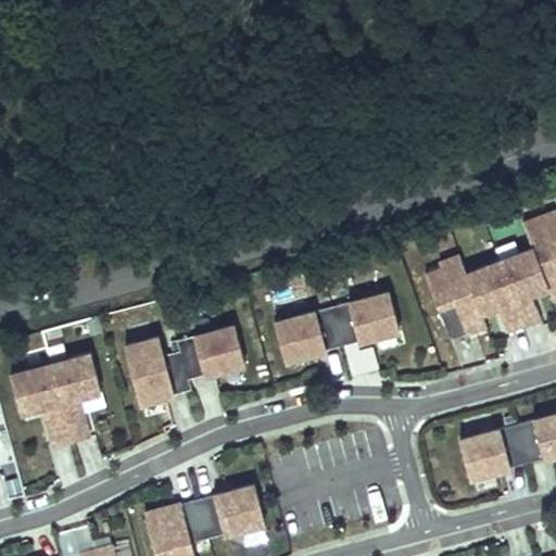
[(555,299),(555,211),(525,223),(534,248),(468,273),(462,255),(441,263),(443,268),(427,275),(452,339),(489,326),(483,312),(500,306),(509,330),(542,317),(533,293),(550,287),(555,300),(555,299)]
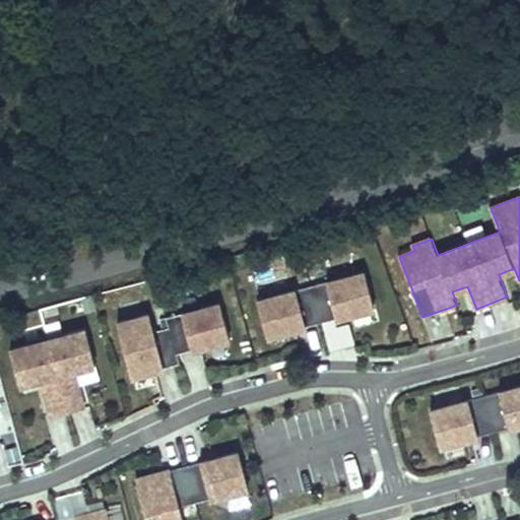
[(365,273),(311,287),(321,323),(375,309),(365,273)]
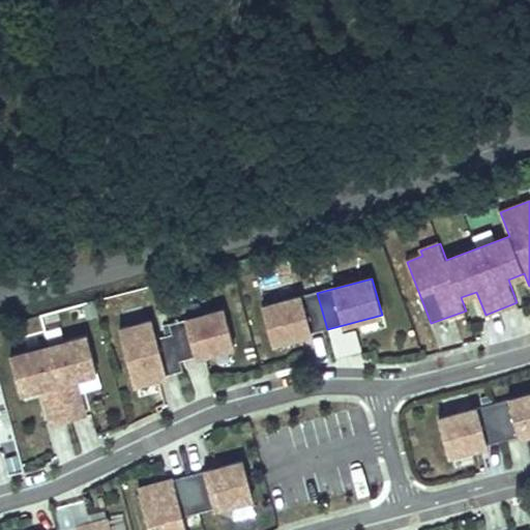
[(272,344),(327,329),(317,293),(263,306),(272,344)]
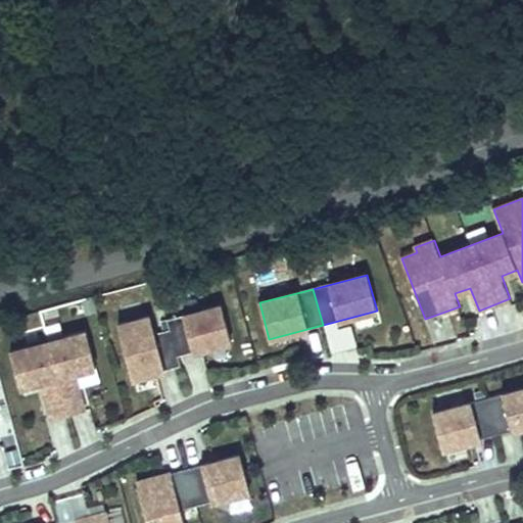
[(168,320),(171,330),(178,357),(228,342),(218,306),(168,320)]
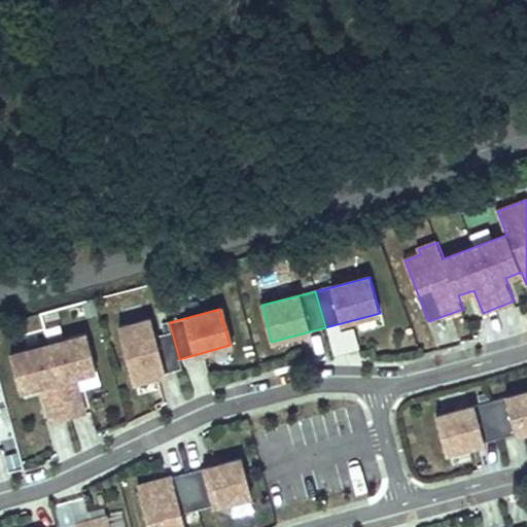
[(151,318),(119,327),(132,374),(163,365),(165,374),(181,369),(179,359),(172,332),(156,337),(151,318)]
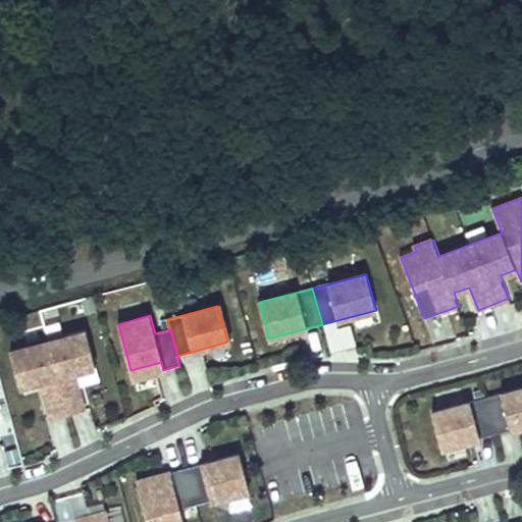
[(49,342),(68,415),(85,411),(76,380),(69,382),(67,375),(74,373),(96,367),(87,331),(49,342)]
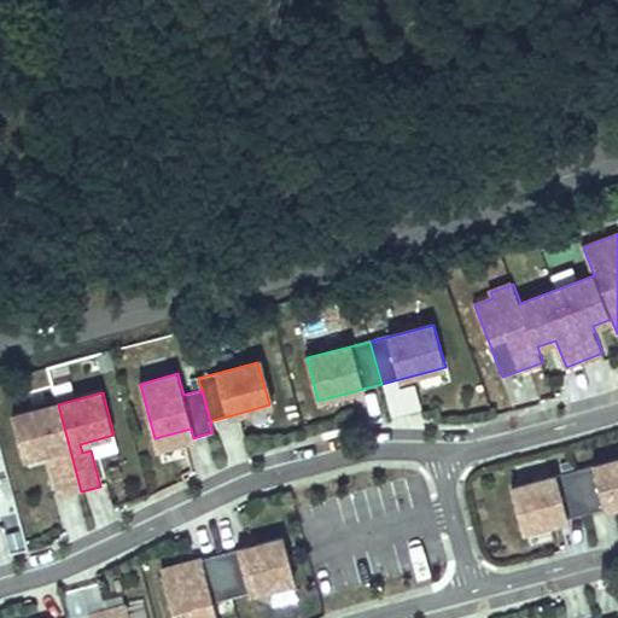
[(12,417),(24,459),(50,453),(59,450),(60,459),(52,461),(62,496),(81,491),(58,404),(12,417)]
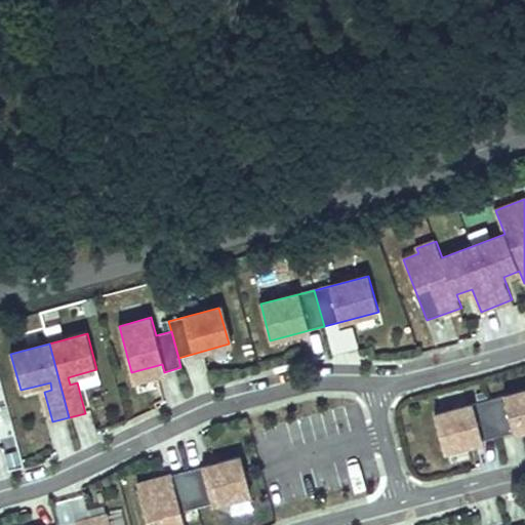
[(133,380),(164,372),(162,364),(131,372),(133,380)]
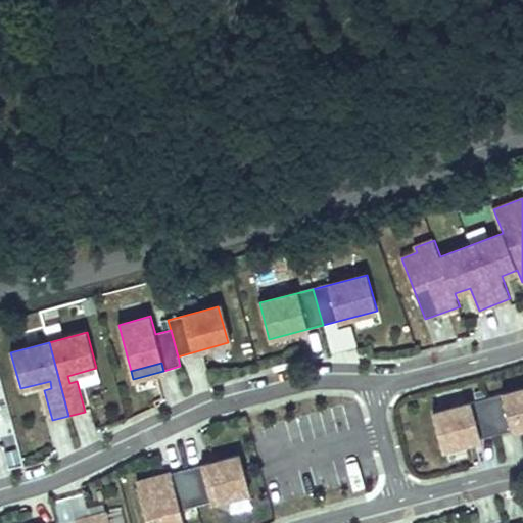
[(77,381),(75,374),(67,376),(69,383),(77,381)]
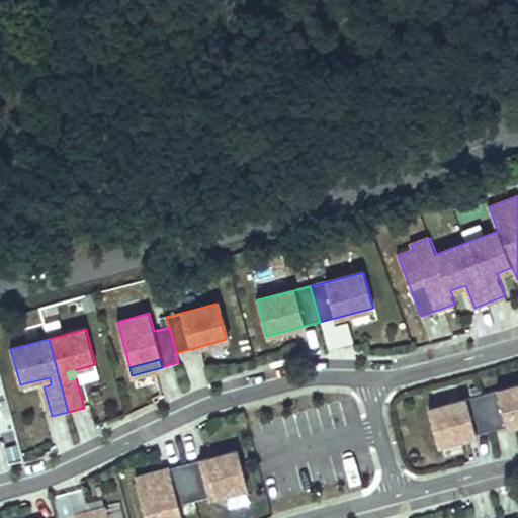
[(51,384),(50,377),(41,379),(44,386),(51,384)]
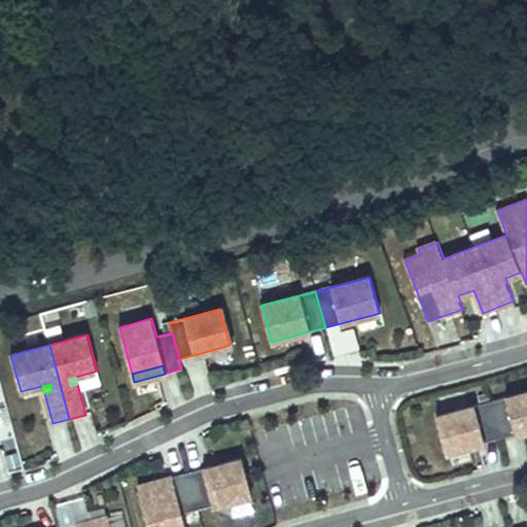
[(526,430),(526,391),(490,401),(499,438),(526,430)]
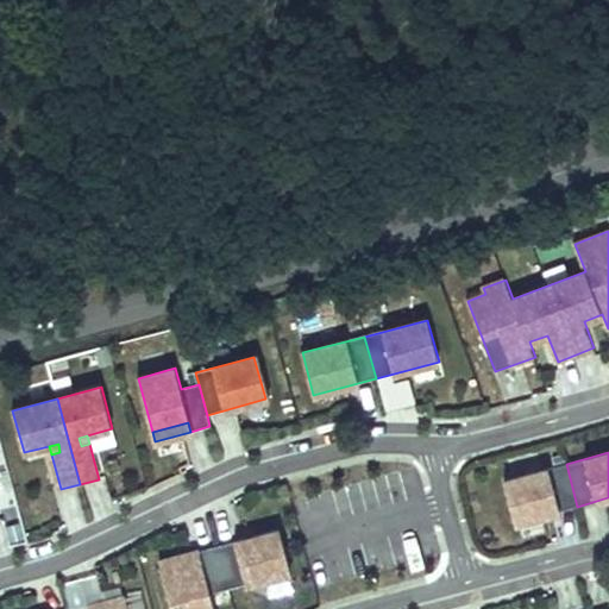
[(577,507),(566,464),(503,481),(515,523),(577,507)]
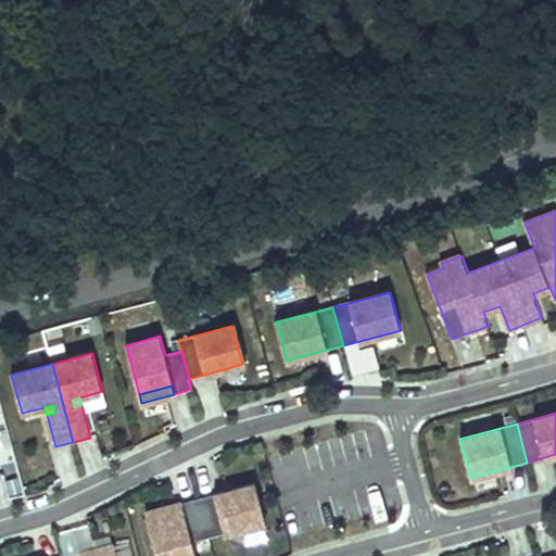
[(269,521),(260,482),(198,498),(209,538),(269,521)]
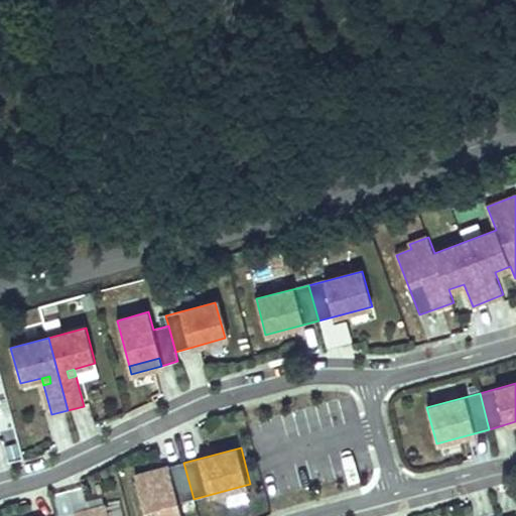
[(194,499),(183,463),(138,475),(149,515),(185,515),(182,503),(194,499)]
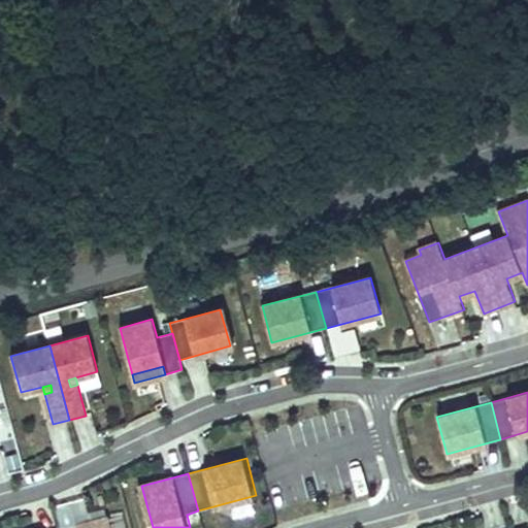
[(114,527),(111,517),(69,527),(114,527)]
